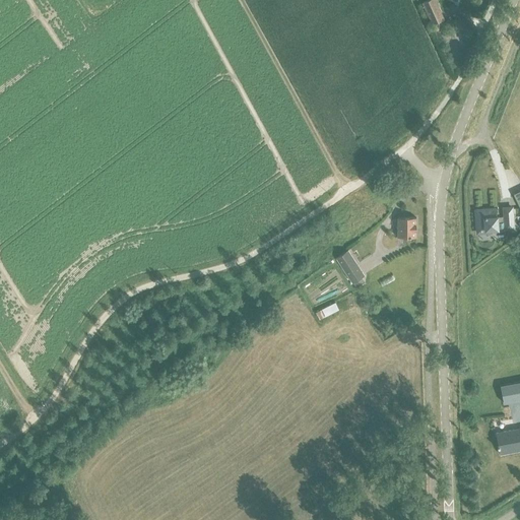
[(434,0),(429,0),(424,3),(434,24),(444,20),(434,0)]
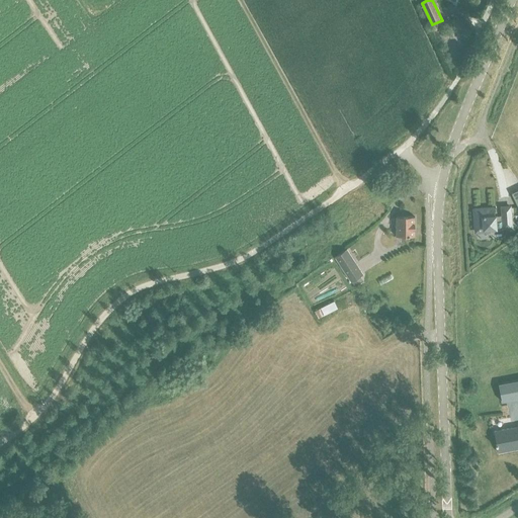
[(503,221),(503,227),(511,226),(510,205),(502,206),(502,214),(495,216),(494,207),(473,208),(476,229),(496,228),(495,221),(503,221)]
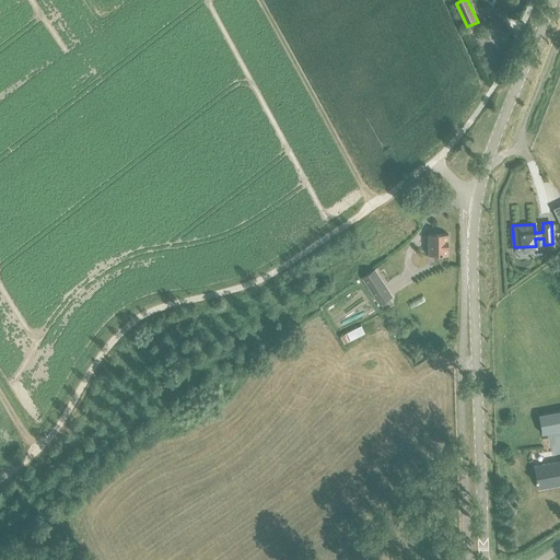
[(429,255),(448,256),(448,234),(429,234),(429,255)]
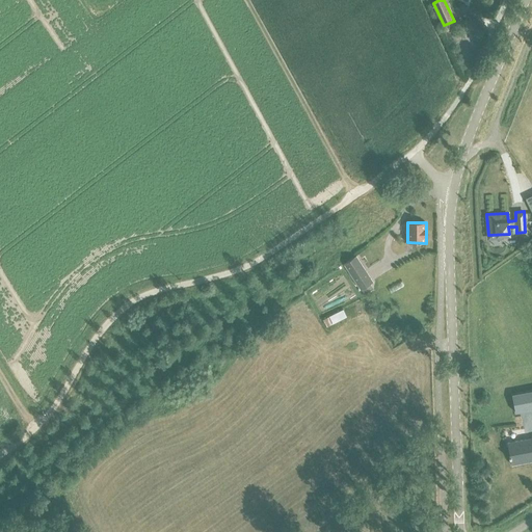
[(344,263),(361,290),(373,282),(356,256),(344,263)]
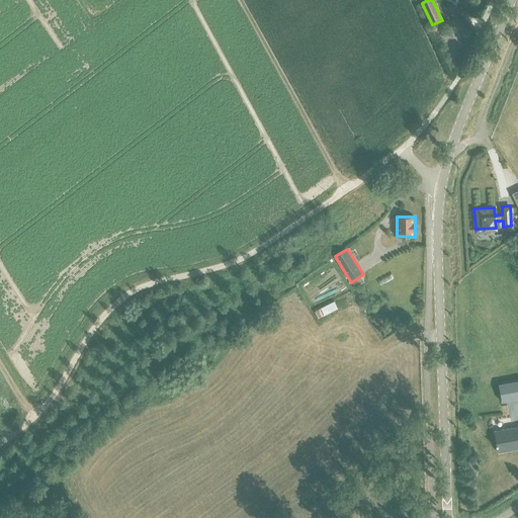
[(394,272),(379,277),(382,283),(396,278),(394,272)]
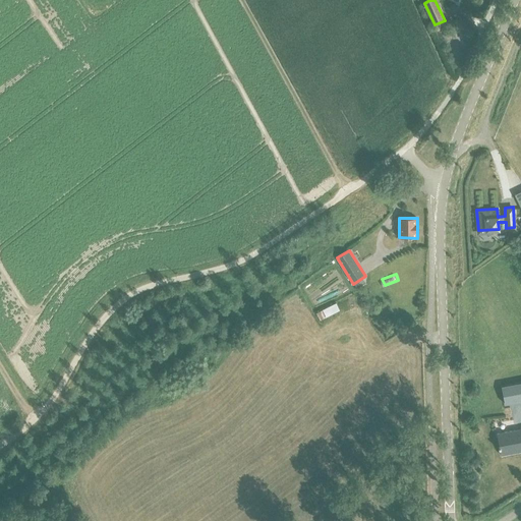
[(316,311),(321,319),(342,307),(339,300),(316,311)]
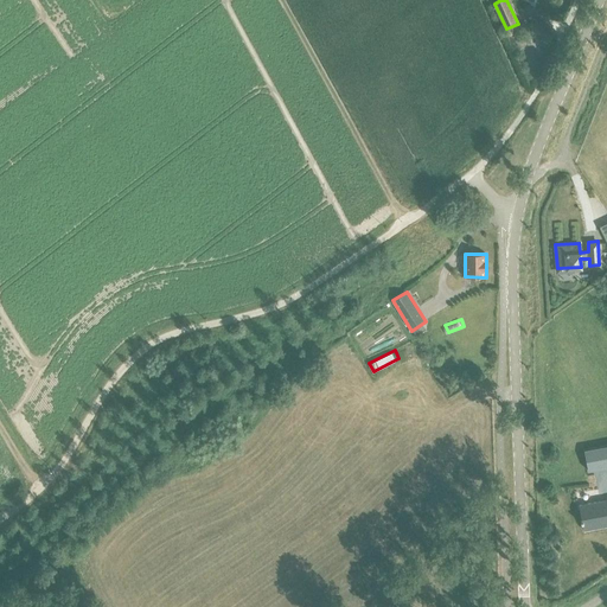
[(606,445),(586,449),(589,470),(606,465),(606,445)]
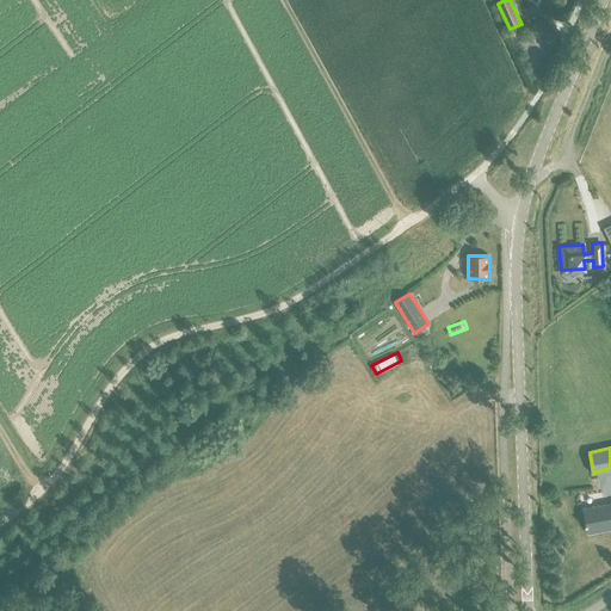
[(610,530),(610,506),(604,508),(604,505),(582,508),(587,535),(610,530)]
